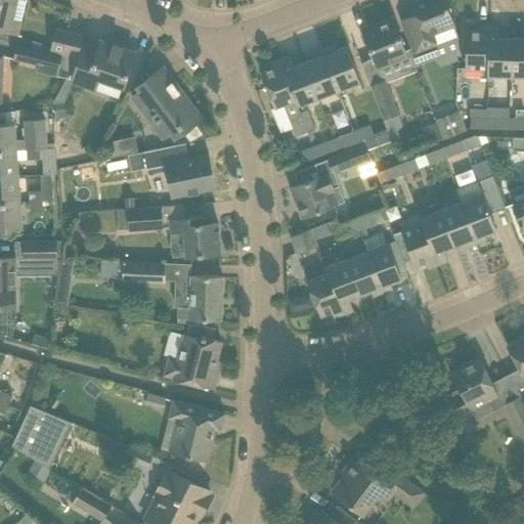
[(0,0),(0,32),(16,36),(19,23),(12,20),(16,0),(0,0)]
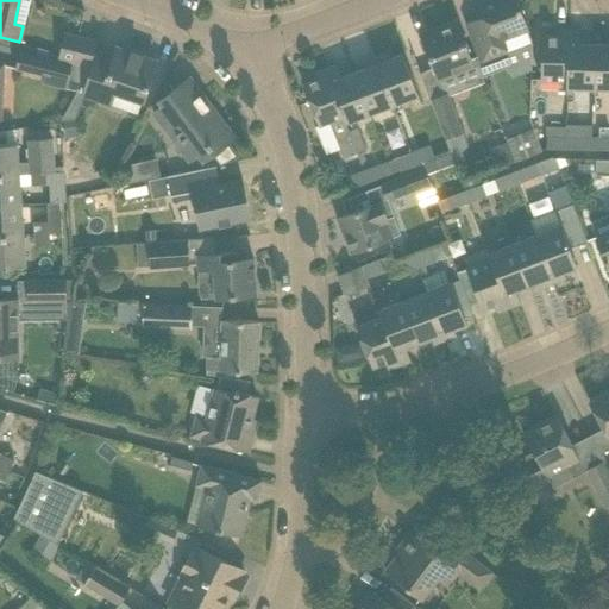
[(526,30),(527,29),(515,0),(490,0),(477,5),(482,17),(466,23),(482,63),(507,54),(507,52),(531,43),(526,30)]
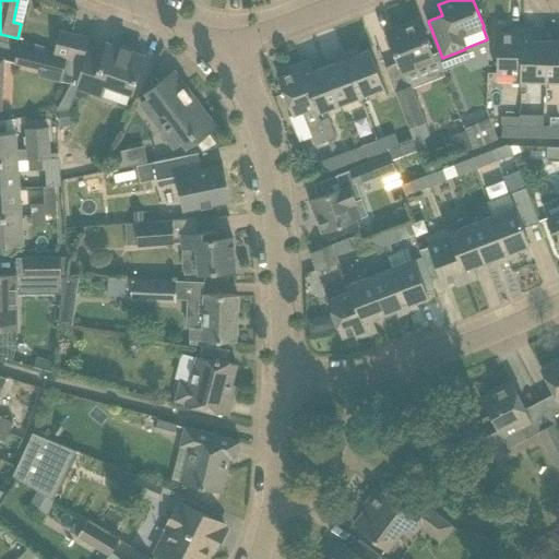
[(418,20),(385,32),(393,52),(397,62),(402,75),(416,69),(413,59),(430,52),(426,39),(418,20)]
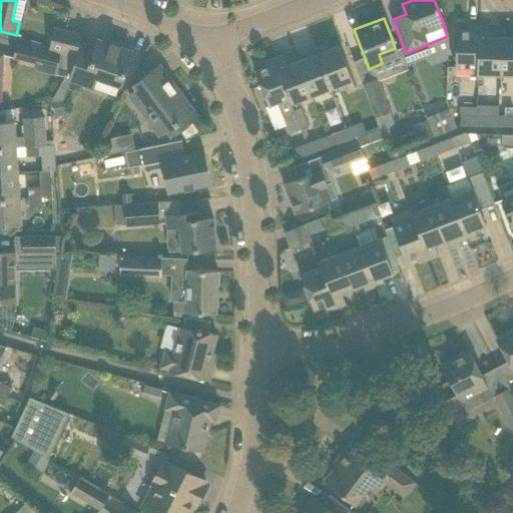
[(455,68),(477,69),(478,25),(468,25),(468,31),(456,31),(455,68)]
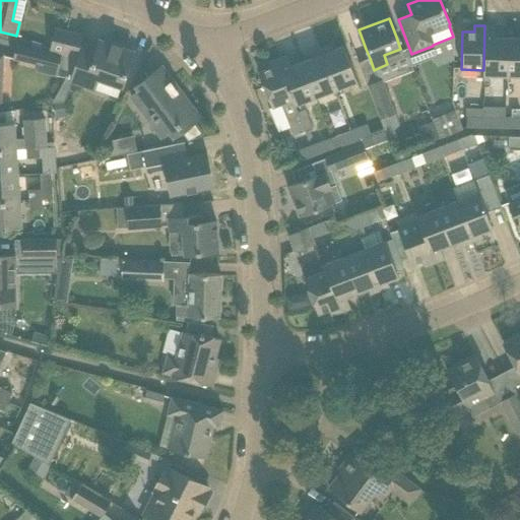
[(483,76),(506,76),(506,39),(495,38),(495,26),(484,25),(483,70),(483,76)]
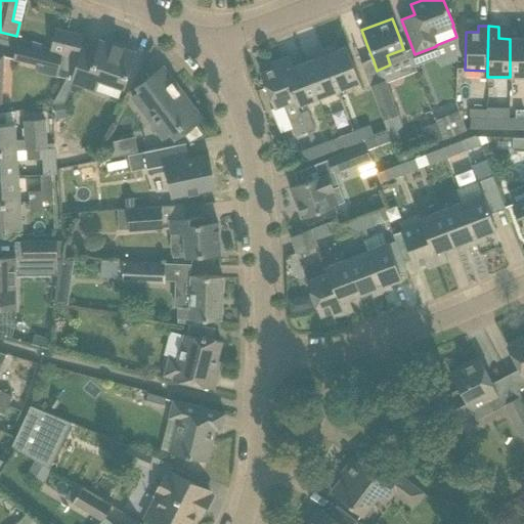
[(54,29),(49,51),(78,57),(83,36),(54,29)]
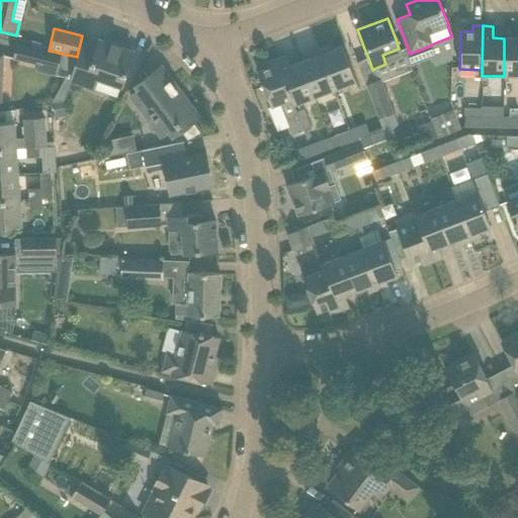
[(504,76),(517,76),(517,32),(516,32),(516,38),(504,38),(504,76)]
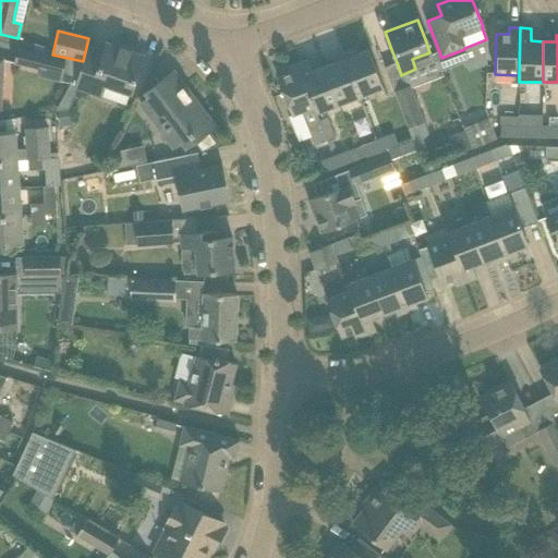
[(104,52),(87,48),(74,86),(100,95),(105,85),(130,94),(143,56),(107,44),(104,52)]
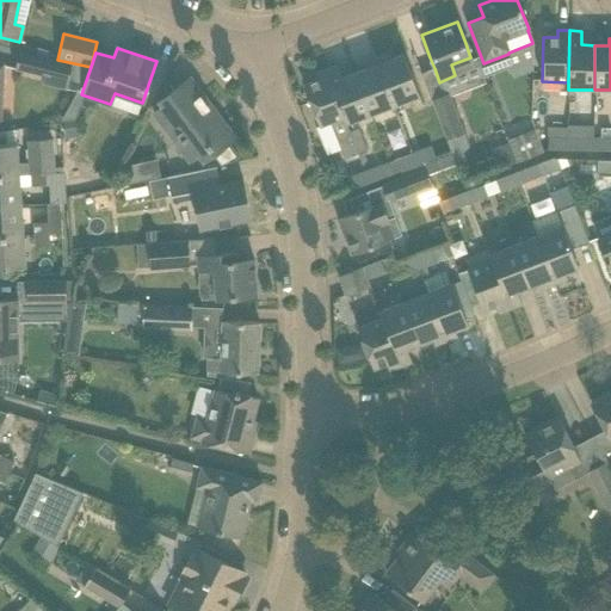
[(91,67),(57,60),(56,62),(49,61),(19,54),(14,71),(45,78),(44,85),(67,90),(67,88),(78,91),(91,67)]
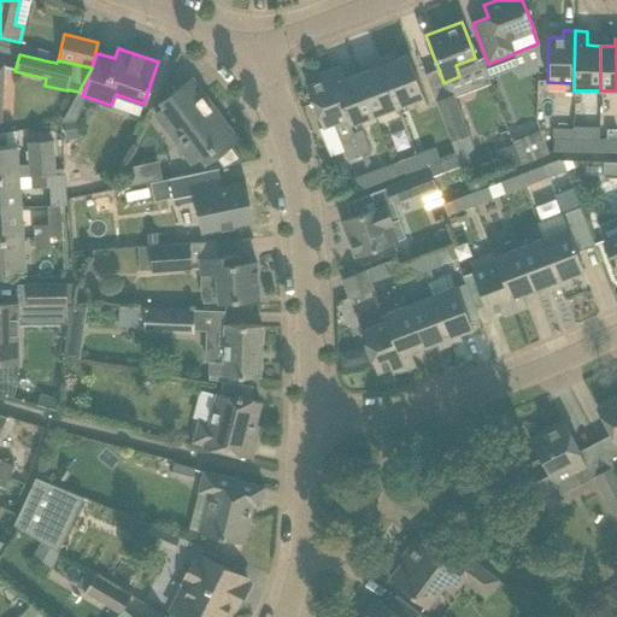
[(391,54),(380,58),(398,106),(423,97),(407,56),(394,60),(391,54)]
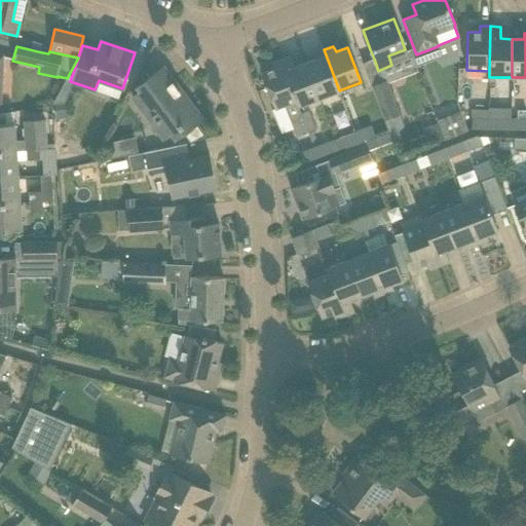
[(316,59),(305,63),(318,99),(339,90),(324,49),(313,53),(316,59)]
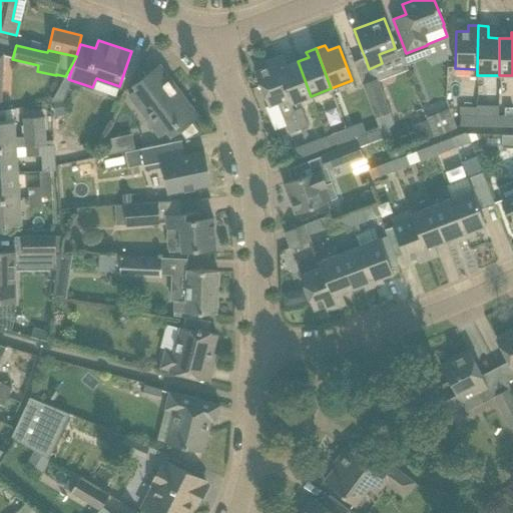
[(283,54),(273,58),(291,104),(291,103),(311,96),(298,61),(287,65),(283,54)]
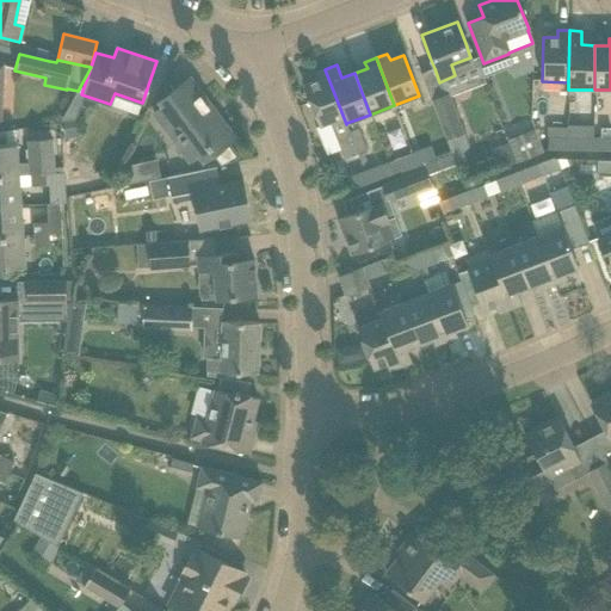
[(346,124),(325,69),(314,74),(316,80),(303,85),(319,127),(329,123),(344,160),(357,154),(346,123),(346,124)]
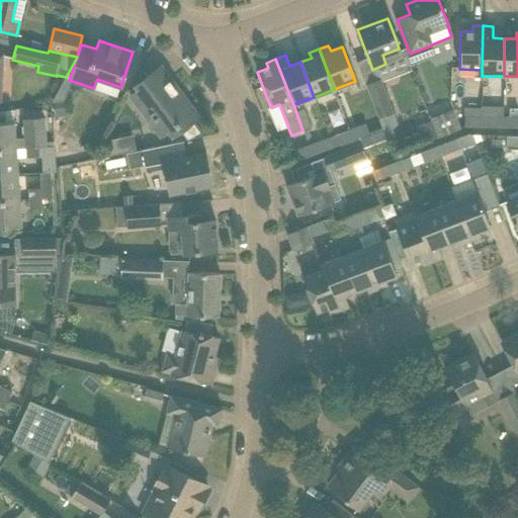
[(143,87),(131,96),(161,137),(176,125),(180,131),(198,116),(161,67),(140,83),(143,87)]
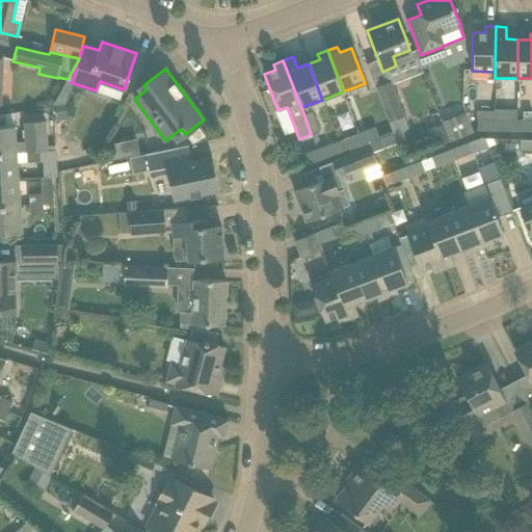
[(391,81),(375,87),(389,123),(393,133),(397,142),(405,139),(403,133),(398,118),(404,116),(391,81)]
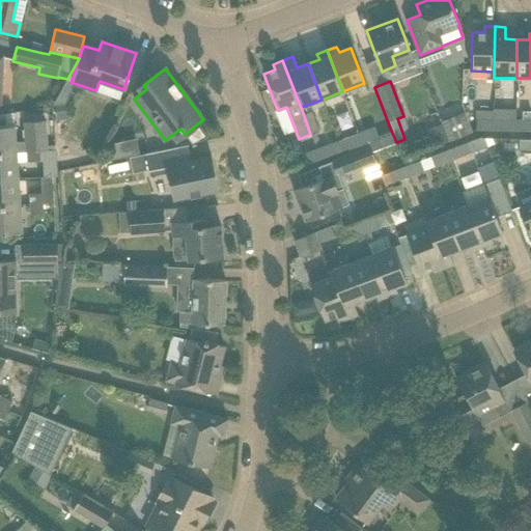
[(67,103),(55,105),(56,119),(70,118),(67,103)]
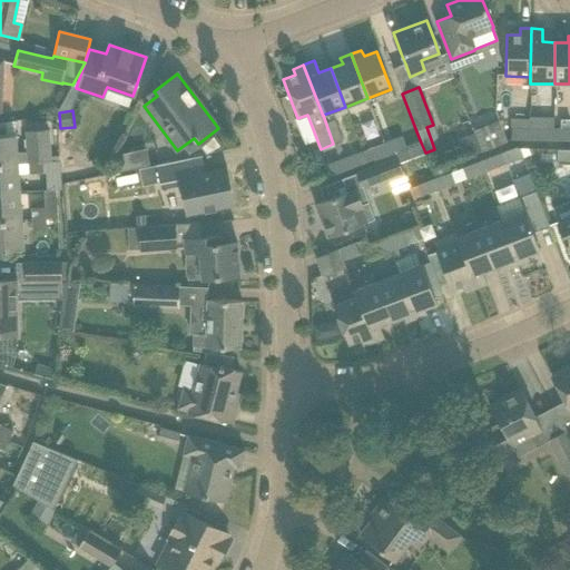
[(529,127),(528,139),(552,140),(553,128),(553,117),(529,116),(529,127)]
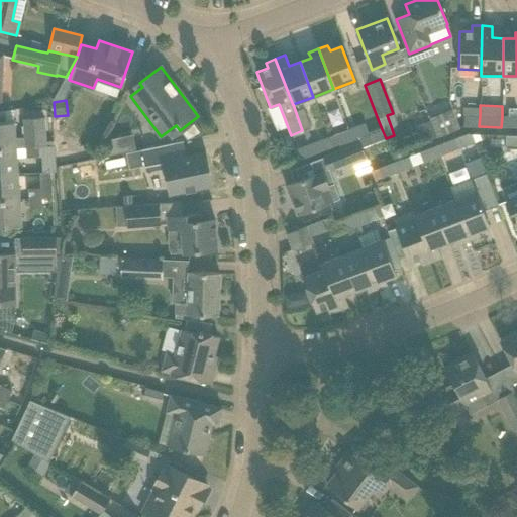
[(451,109),(429,118),(430,120),(435,134),(436,136),(458,128),(451,109)]
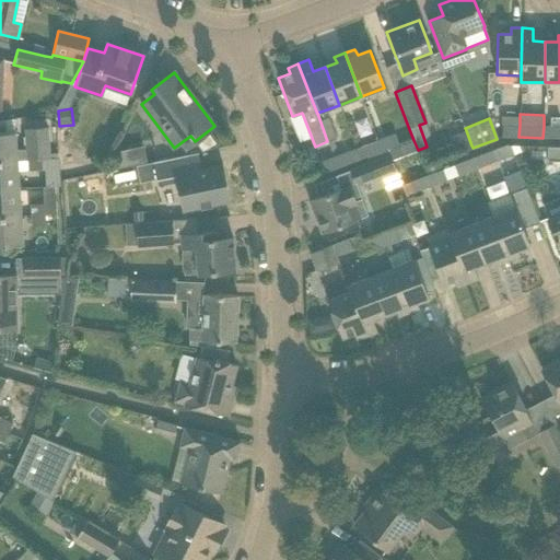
[(502,137),(518,137),(520,125),(503,125),(502,137)]
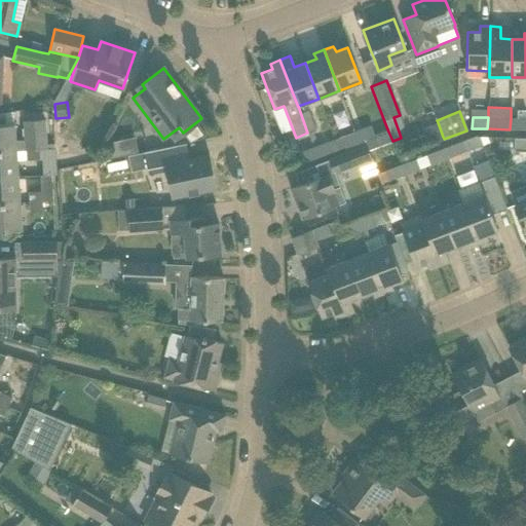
[(525,118),(511,118),(510,129),(525,129),(525,118)]
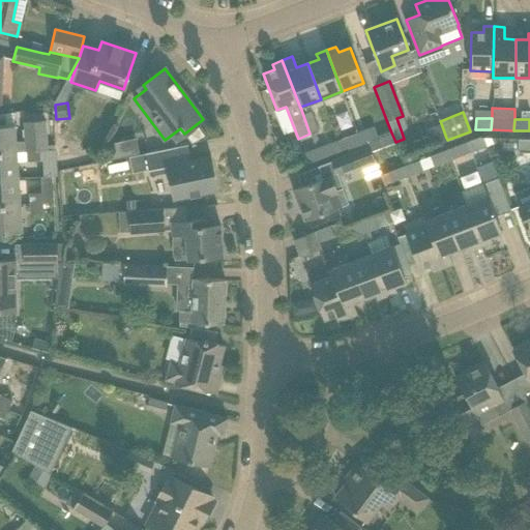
[(0,152),(16,151),(16,152),(26,151),(38,150),(49,150),(47,120),(24,121),(25,141),(16,142),(15,125),(0,125),(0,152)]
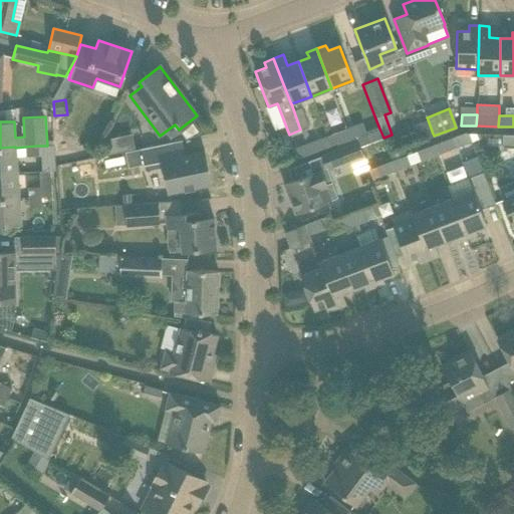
[(434,136),(433,134),(428,119),(413,125),(420,142),(434,136)]
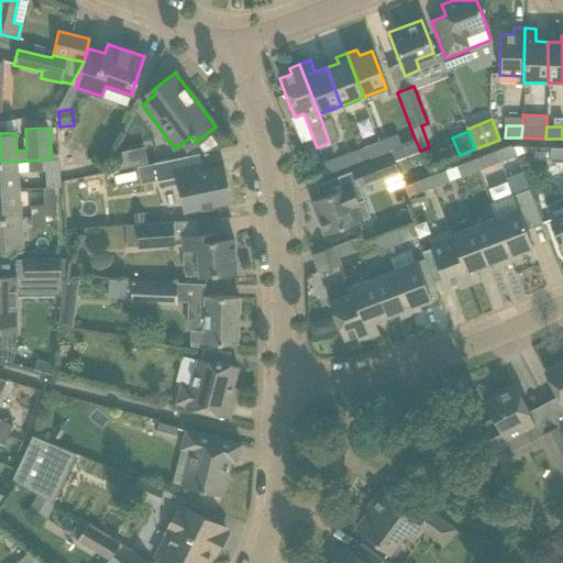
[(400,146),(396,135),(381,141),(385,152),(400,146)]
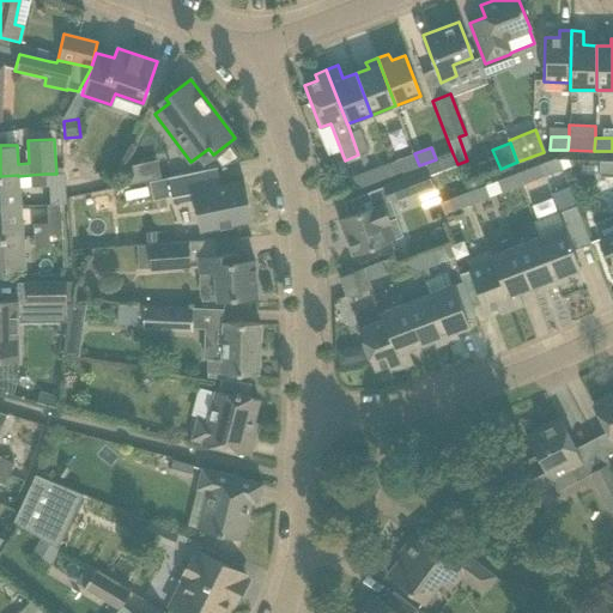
[(419,165),(414,153),(389,163),(394,175),(419,165)]
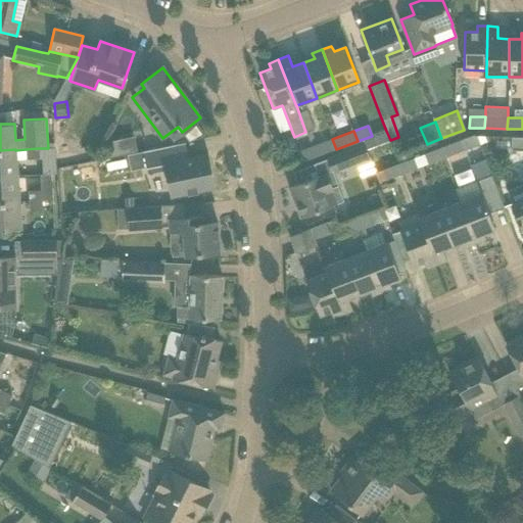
[(111,154),(136,150),(133,135),(108,140),(111,154)]
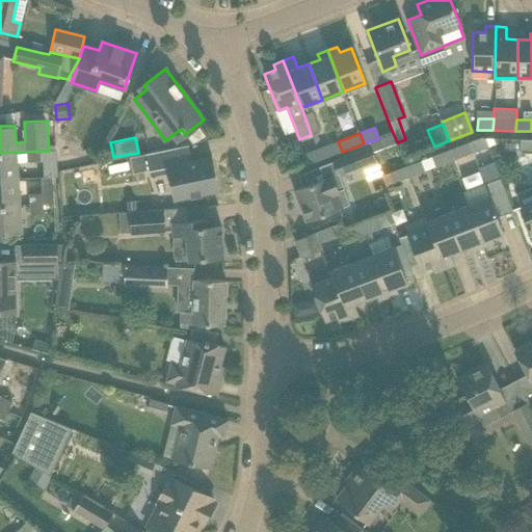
[(481,137),(447,151),(451,161),(488,147),(485,139),(485,138),(481,137)]
